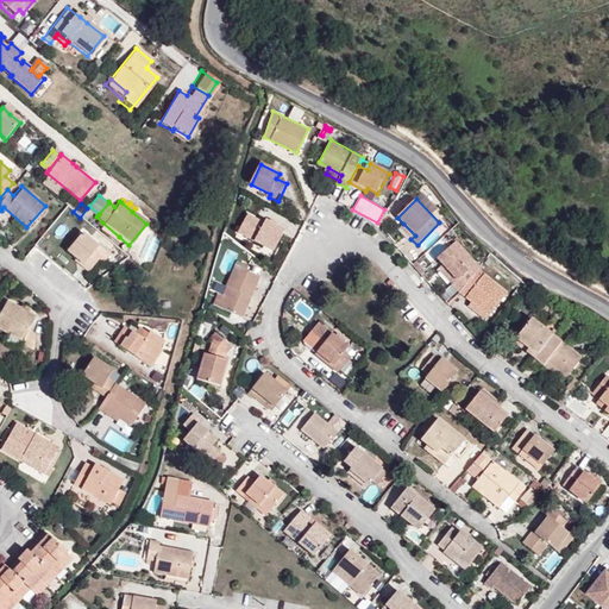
[(244,239),(253,220),(245,217),(237,236),(244,239)]
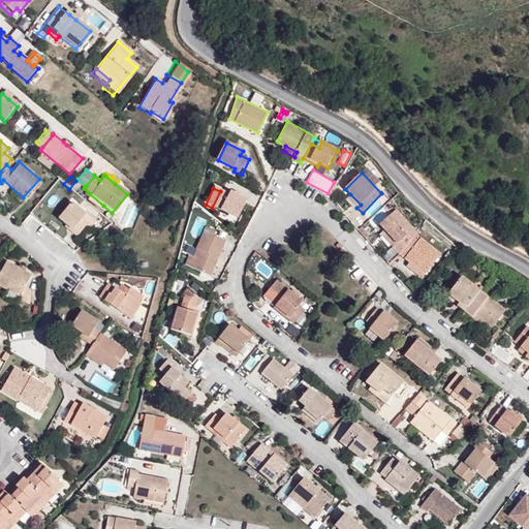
[(238,220),(247,200),(229,192),(227,195),(220,191),(212,208),(238,220)]
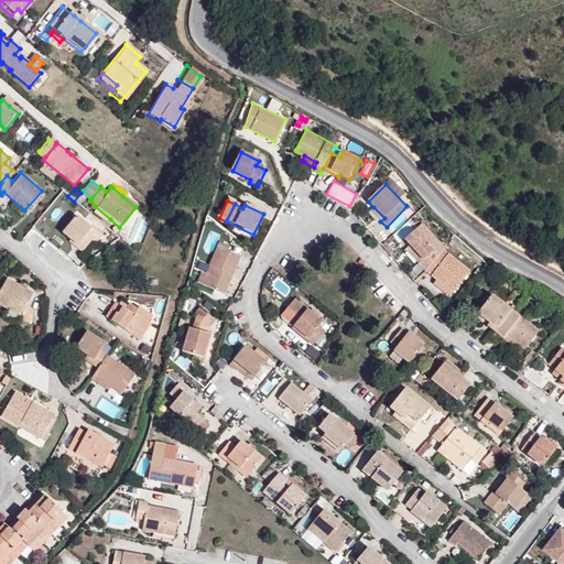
[(110,219),(95,206),(90,212),(106,225),(110,219)]
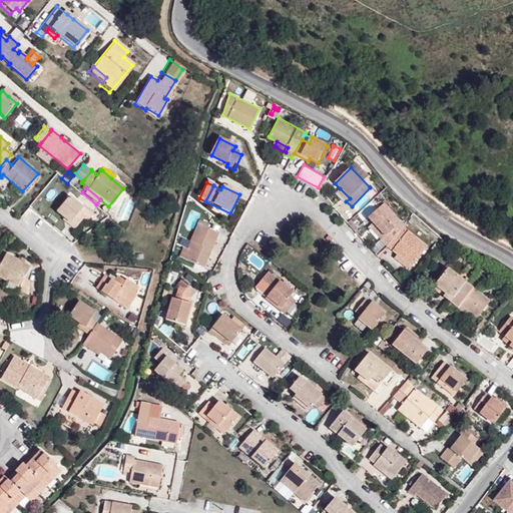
[(350,198),(340,188),(337,191),(346,201),(350,198)]
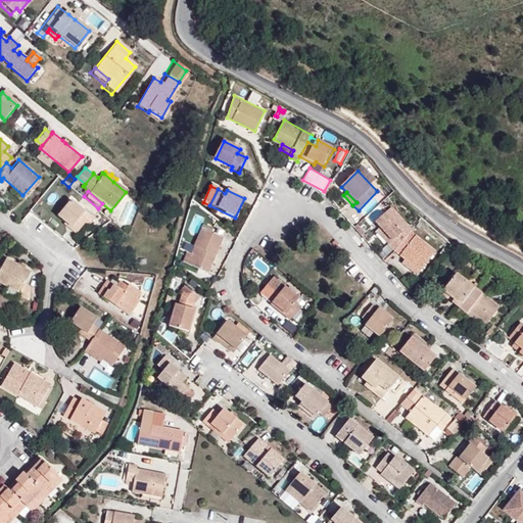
[(83,207),(69,196),(58,209),(64,216),(72,222),(68,226),(74,230),(81,223),(86,217),(80,211),(83,207)]
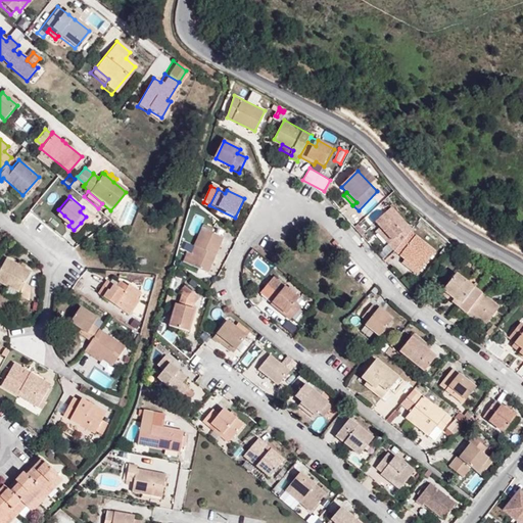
[(416,229),(393,205),(378,220),(394,237),(389,241),(396,249),(397,248),(416,229)]
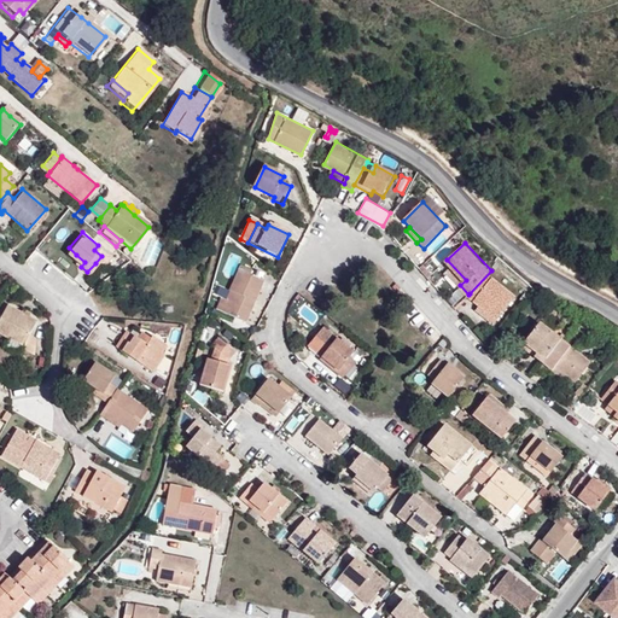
[(94,250),(101,256),(105,252),(98,245),(94,250)]
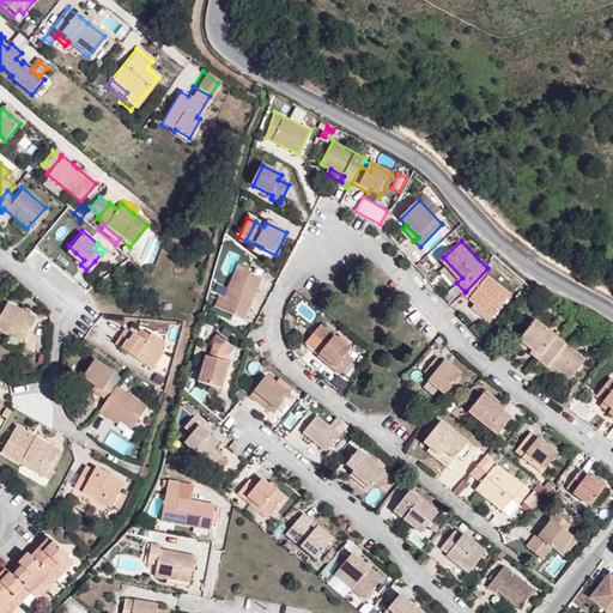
[(226,274),(237,255),(230,252),(219,271),(226,274)]
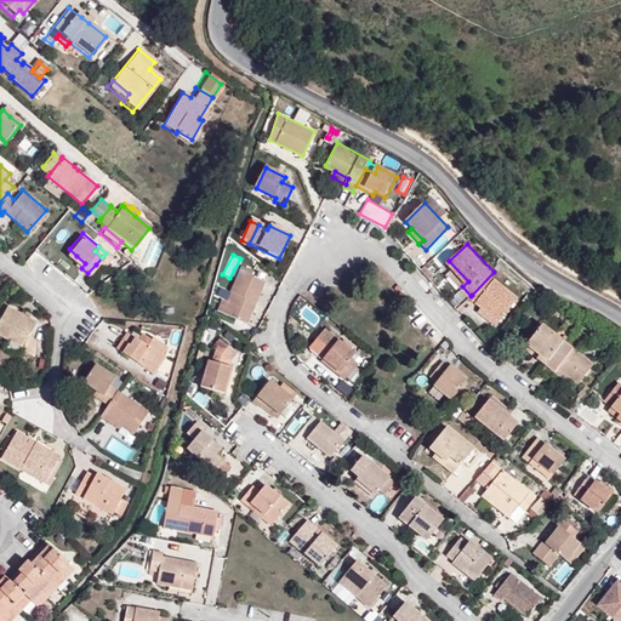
[(85,263),(77,256),(73,261),(81,268),(85,263)]
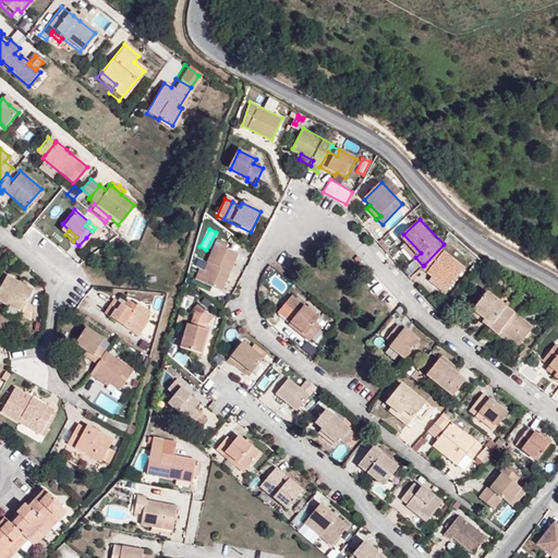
[(95,234),(92,231),(86,238),(89,241),(95,234)]
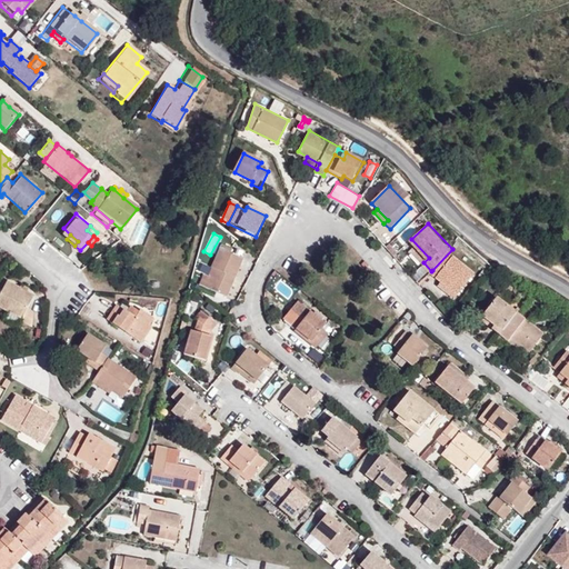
[(429,258),(411,239),(406,245),(423,262),(429,258)]
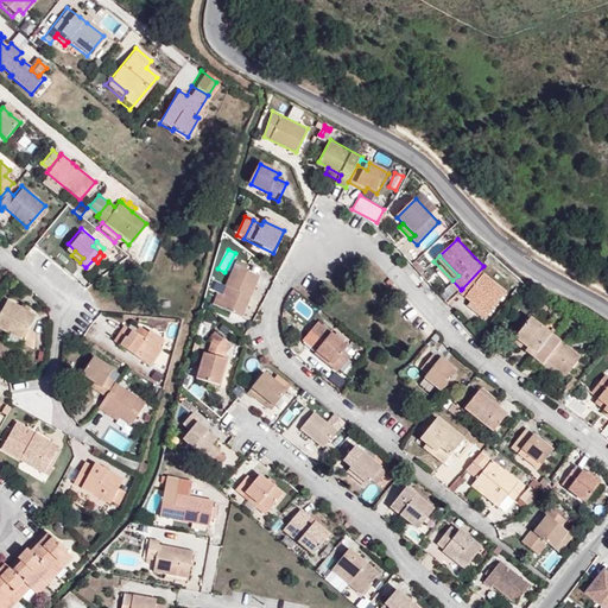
[(489,312),(510,289),(483,266),(462,289),(470,296),(489,312)]
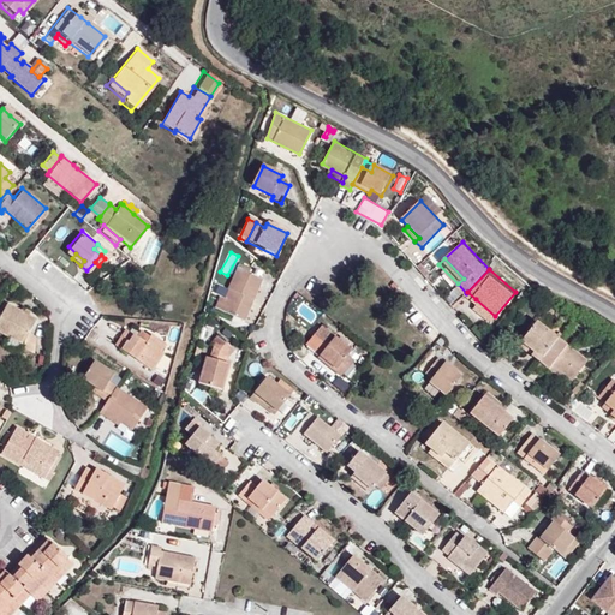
[(252,309),(264,286),(239,273),(238,273),(227,296),(231,297),(228,302),(221,298),(214,312),(244,327),(249,315),(245,314),(249,306),(252,309)]
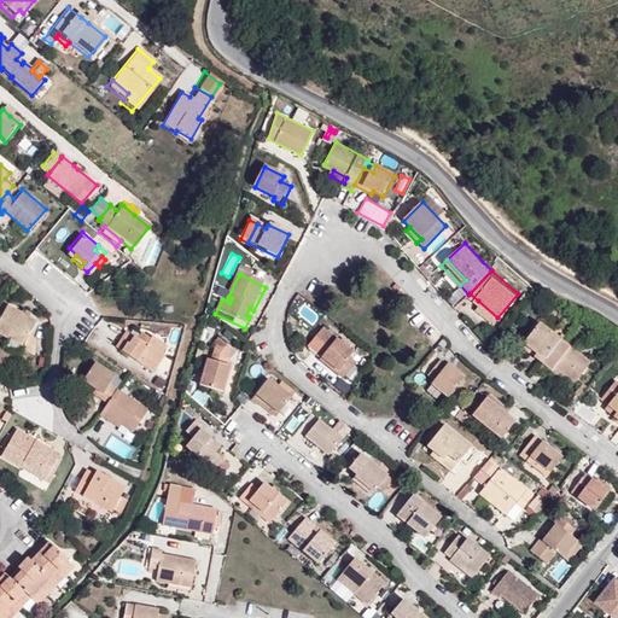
[(458,287),(447,298),(453,304),(464,295),(458,287)]
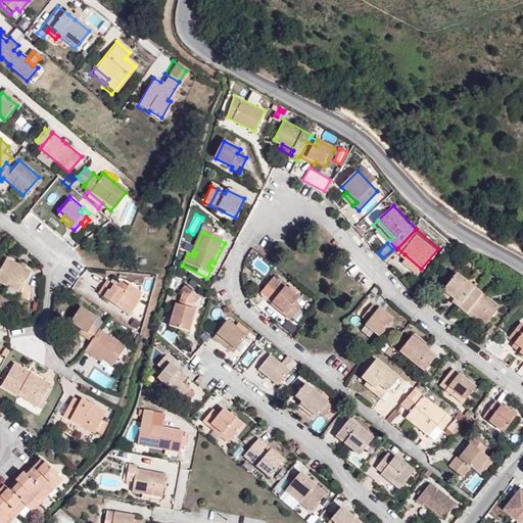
[(421,269),(405,254),(401,258),(418,272),(421,269)]
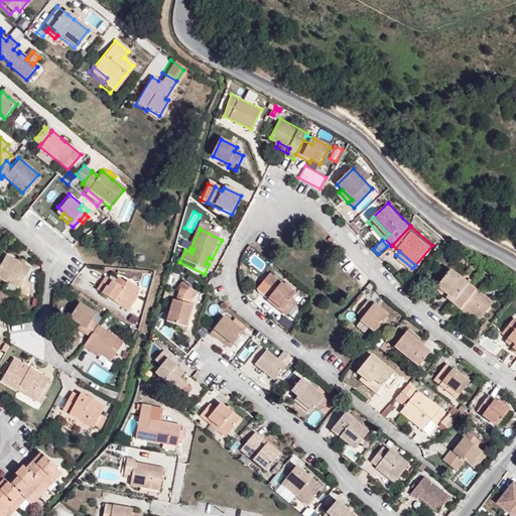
[(24,278),(31,267),(5,252),(0,260),(0,276),(8,281),(15,286),(14,288),(27,295),(30,282),(24,278)]
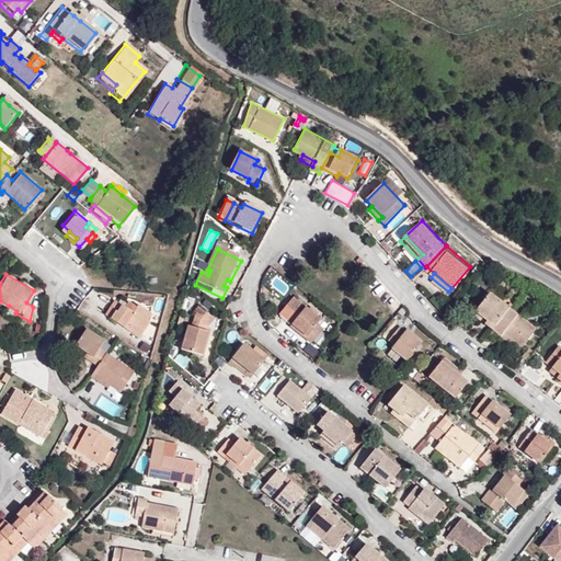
[(510,306),(490,290),(476,308),(488,318),(484,322),(492,329),(510,306)]
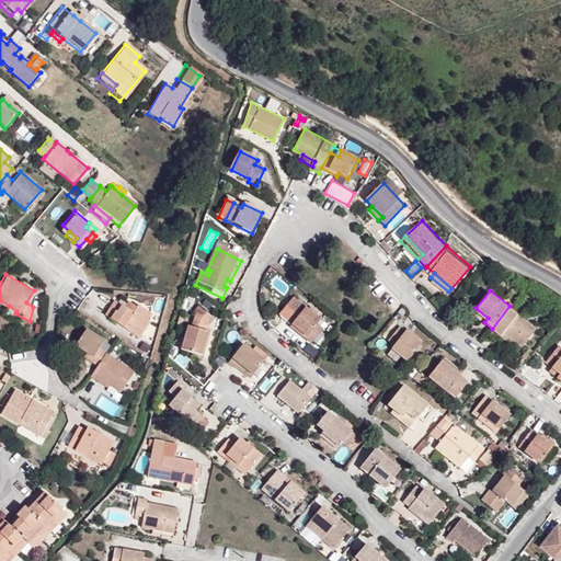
[(115,298),(103,313),(136,338),(149,319),(145,316),(149,310),(138,301),(135,305),(129,299),(125,306),(115,298)]
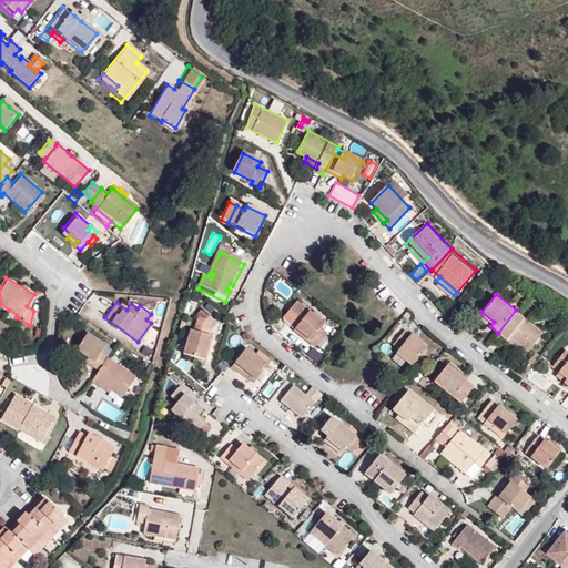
[(327,335),(322,332),(325,326),(302,307),(288,325),(295,331),(310,343),(306,346),(314,352),(327,335)]
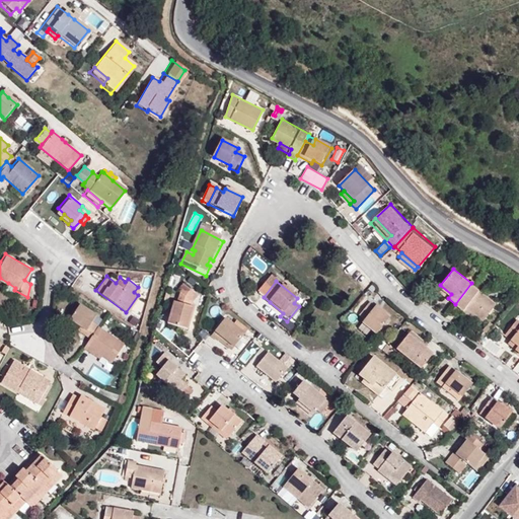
[(15,288),(8,283),(4,290),(16,297),(18,293),(14,290),(15,288)]
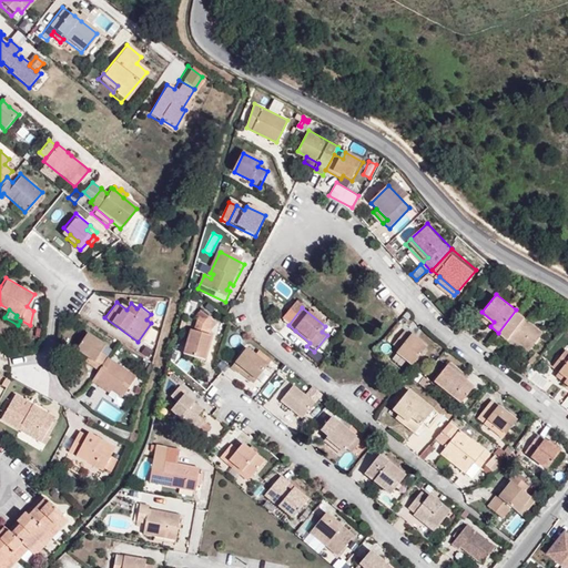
[(209,361),(215,335),(211,332),(219,322),(204,310),(191,325),(183,353),(209,361)]
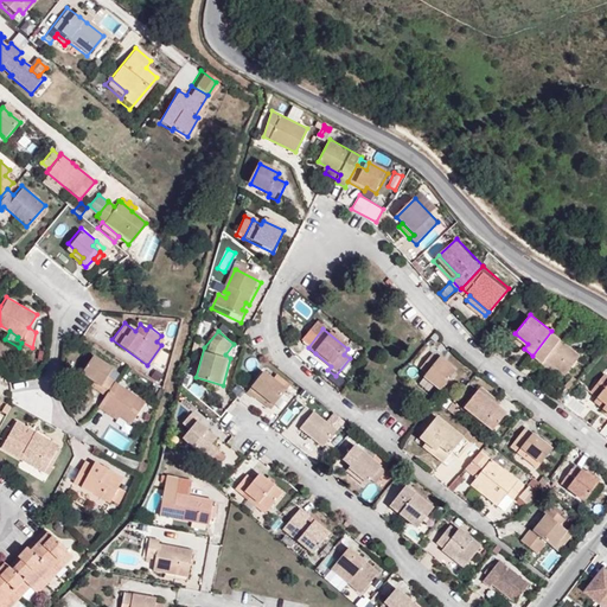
[(563,374),(580,353),(551,331),(532,356),(553,371),(556,366),(563,374)]
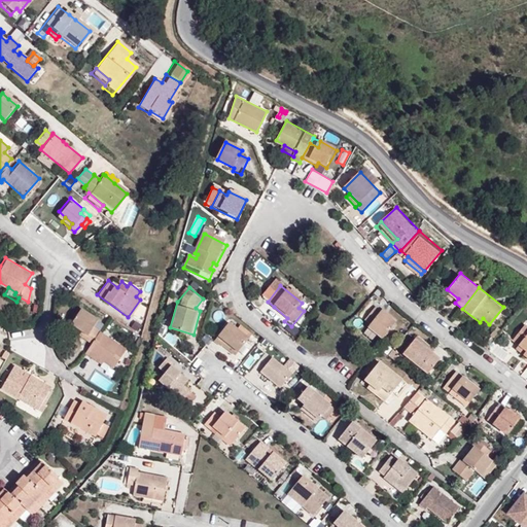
[(458,299),(447,289),(444,293),(455,303),(458,299)]
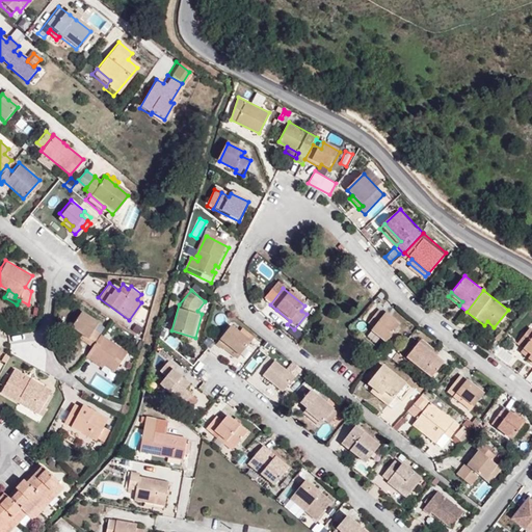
[(92,328),(98,322),(80,310),(69,325),(79,333),(86,338),(83,342),(89,346),(99,333),(92,328)]
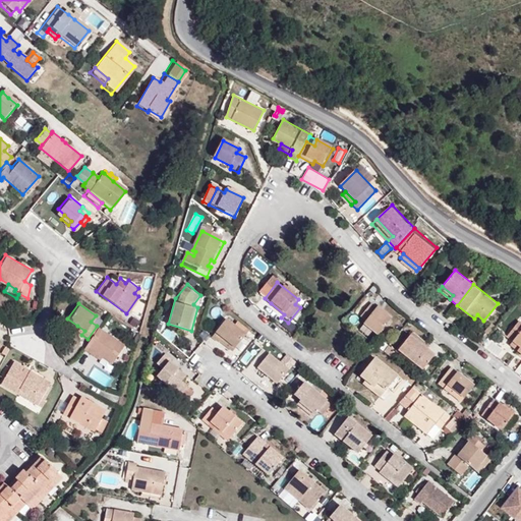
[(284,314),(271,303),(269,306),(281,317),(284,314)]
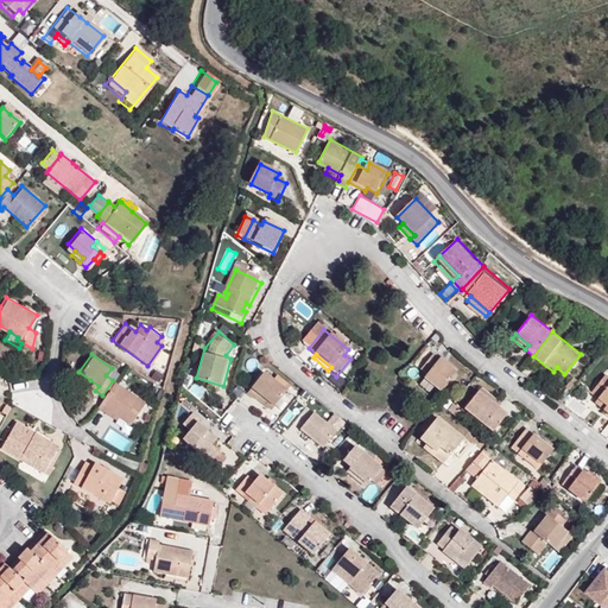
[(460,374),(442,359),(437,355),(424,371),(431,375),(428,380),(444,393),(460,374)]
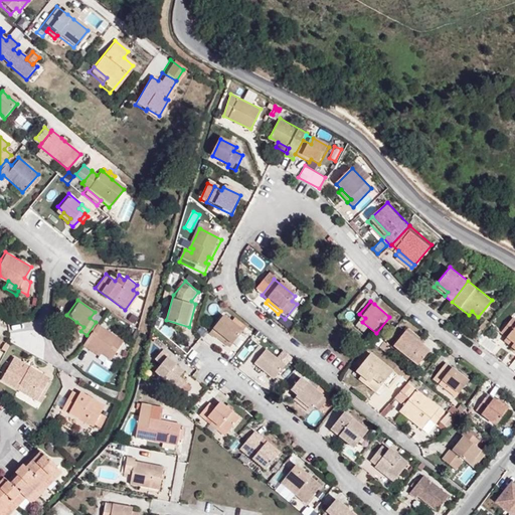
[(391,315),(376,302),(374,304),(389,317),(391,315)]
